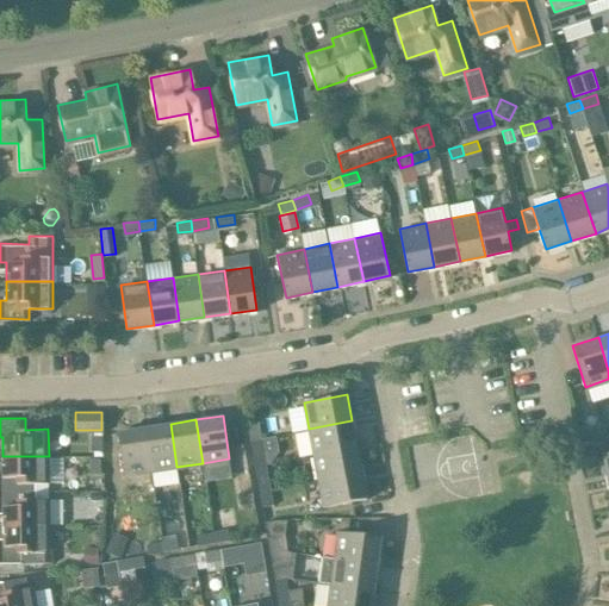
[(352,420),(309,429),(314,454),(356,445),(352,420)]
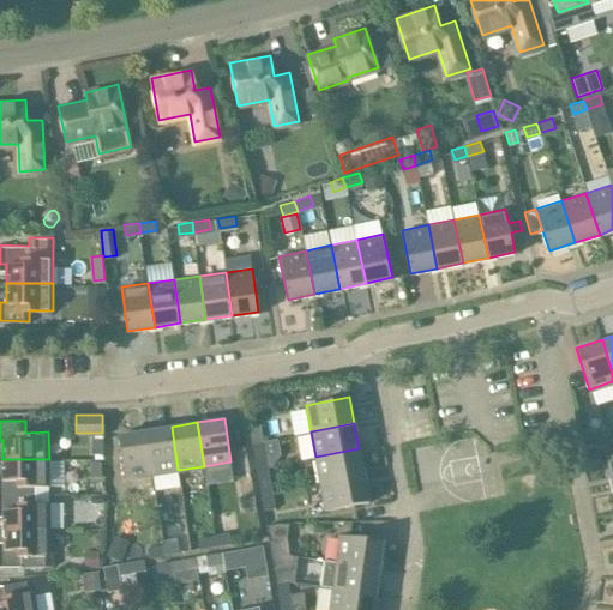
[(252,442),(262,441),(259,424),(248,427),(252,442)]
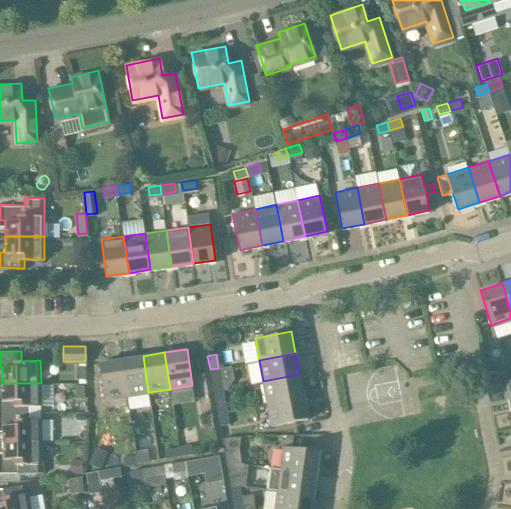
[(148,392),(143,356),(121,359),(127,395),(148,392)]
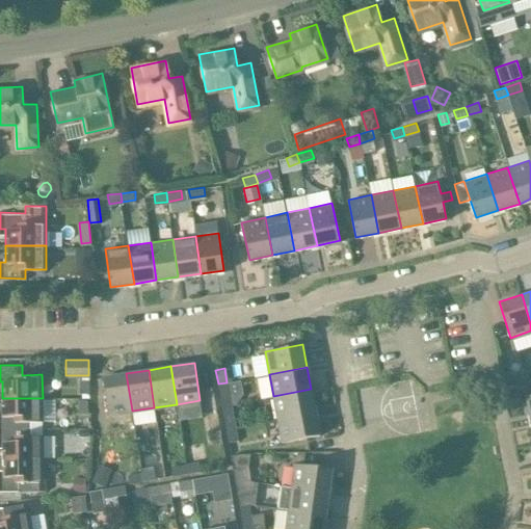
[(132,411),(126,373),(103,376),(108,414),(132,411)]
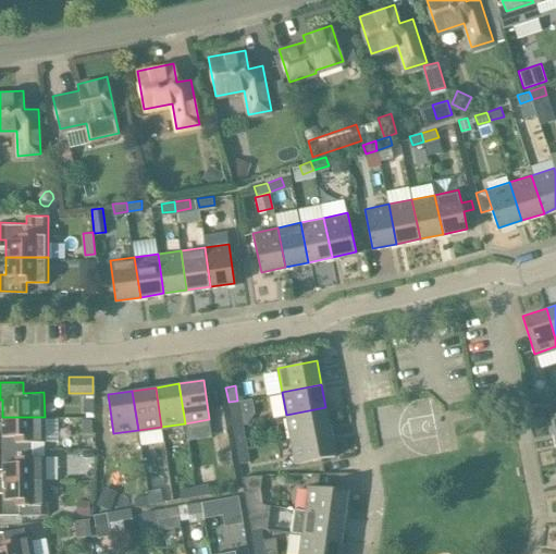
[(229,402),(231,415),(239,414),(237,401),(229,402)]
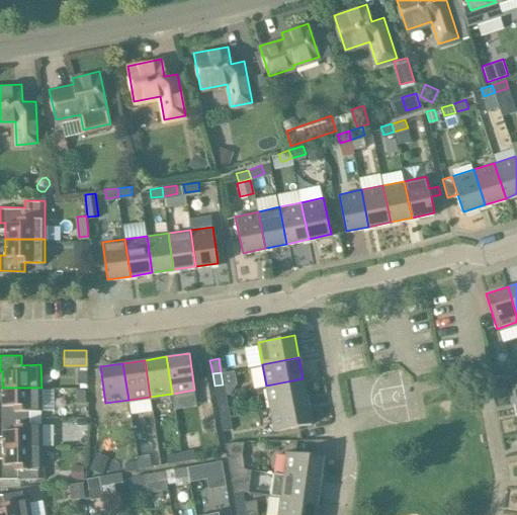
[(303,378),(266,385),(270,407),(307,401),(303,378)]
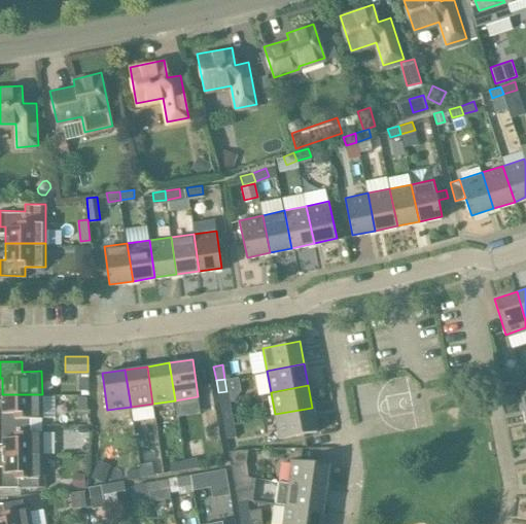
[(0,424),(30,424),(30,417),(42,417),(42,394),(2,394),(2,411),(0,410),(0,424)]
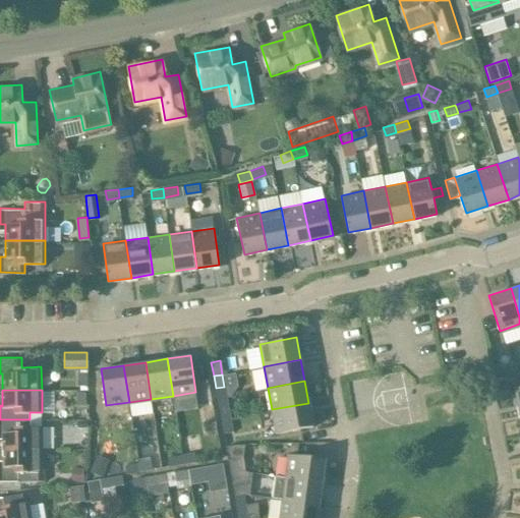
[(308,403),(272,409),(276,433),(312,425),(308,403)]
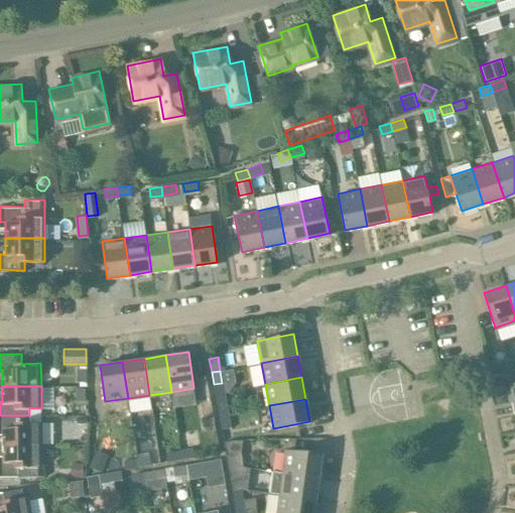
[(219,415),(228,413),(226,400),(217,402),(219,415)]
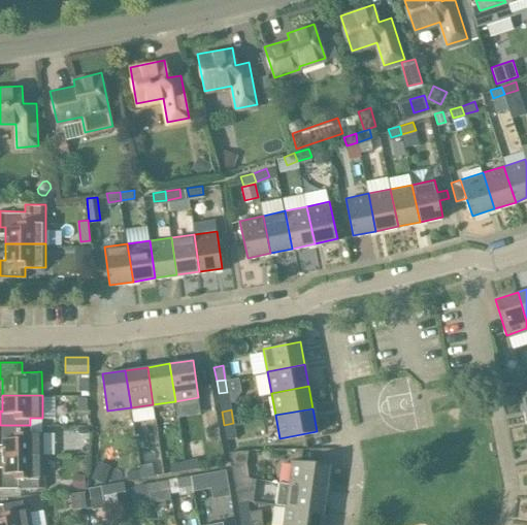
[(224,425),(226,437),(235,436),(233,423),(224,425)]
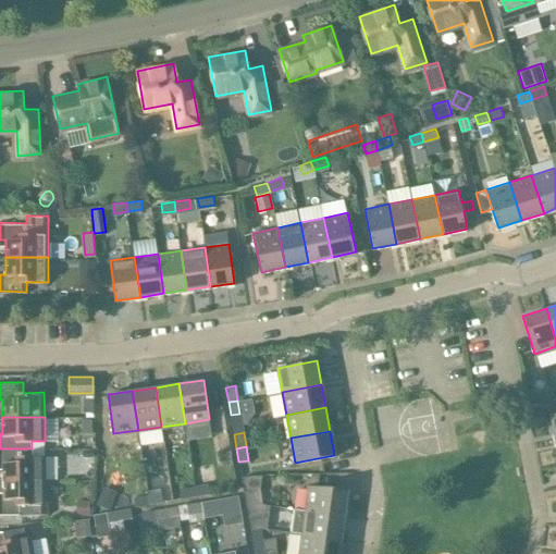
[(3,480),(45,480),(45,455),(32,455),(32,448),(0,448),(0,463),(3,463),(3,480)]
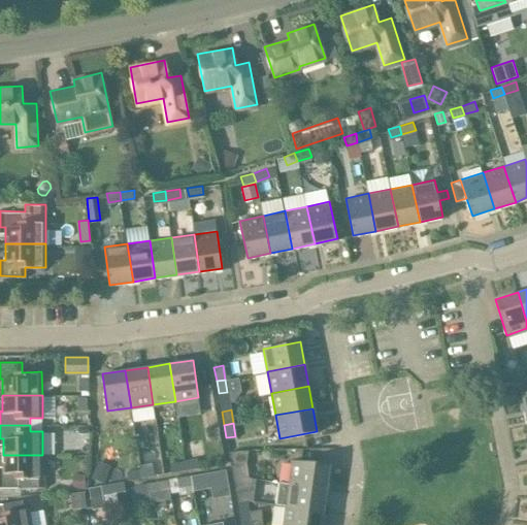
[(3,455),(3,471),(0,470),(0,487),(44,487),(44,476),(43,476),(42,455),(3,455)]
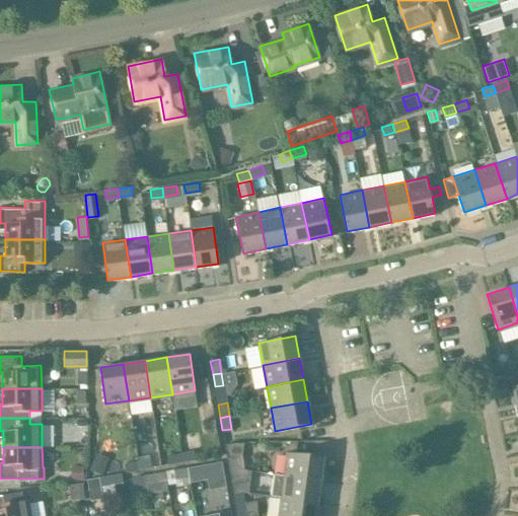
[(180,451),(181,460),(196,458),(194,449),(180,451)]
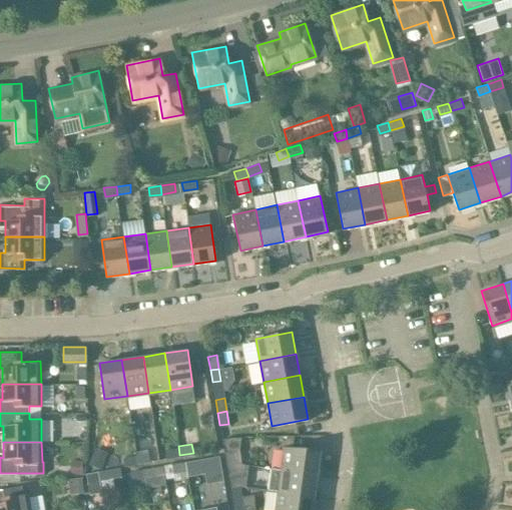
[(178,446),(165,448),(167,458),(179,455),(178,446)]
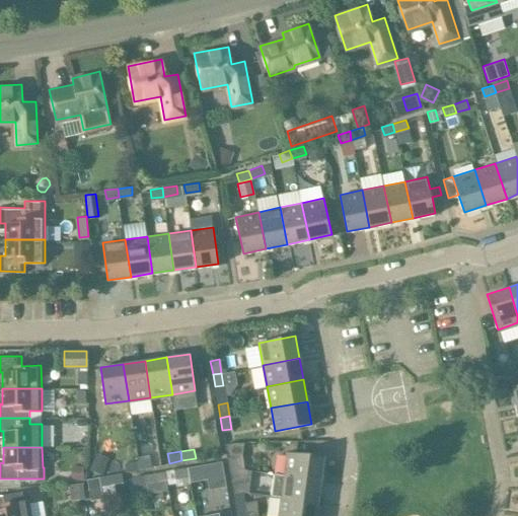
[(320,480),(323,456),(287,451),(284,474),(320,480)]
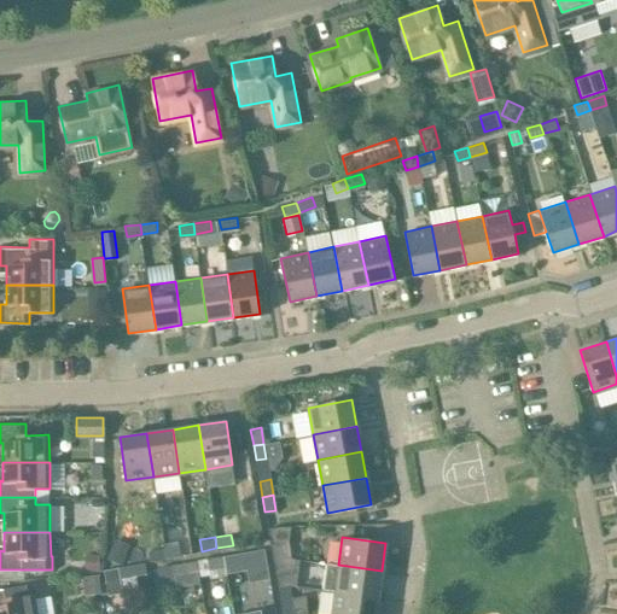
[(273,559),(284,557),(280,541),(271,542),(273,559)]
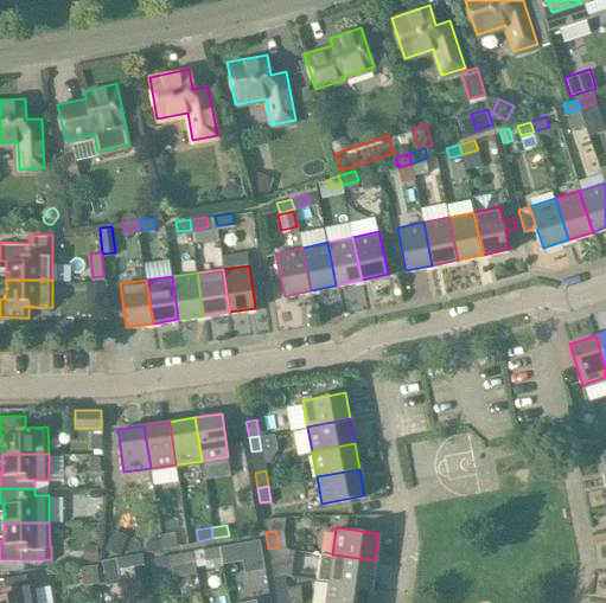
[(110,534),(107,547),(120,552),(125,539),(110,534)]
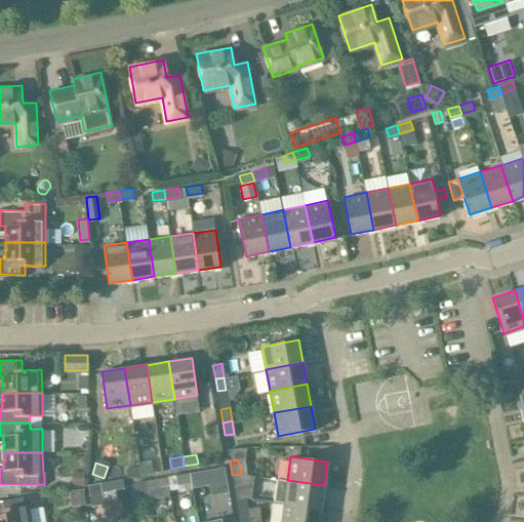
[(138,465),(140,474),(154,472),(153,463),(138,465)]
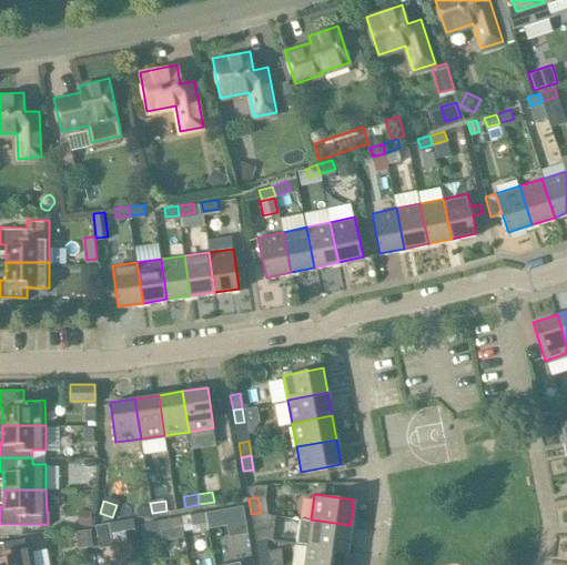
[(150,503),(137,505),(139,515),(152,513),(150,503)]
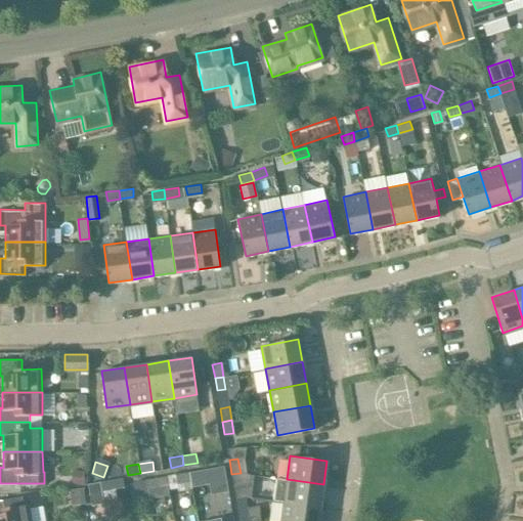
[(188,471),(190,480),(205,478),(203,469),(188,471)]
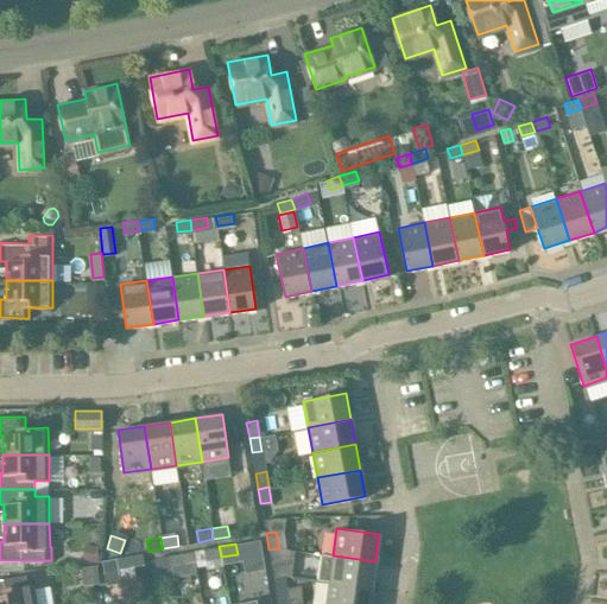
[(97,546),(86,546),(86,559),(97,559),(97,546)]
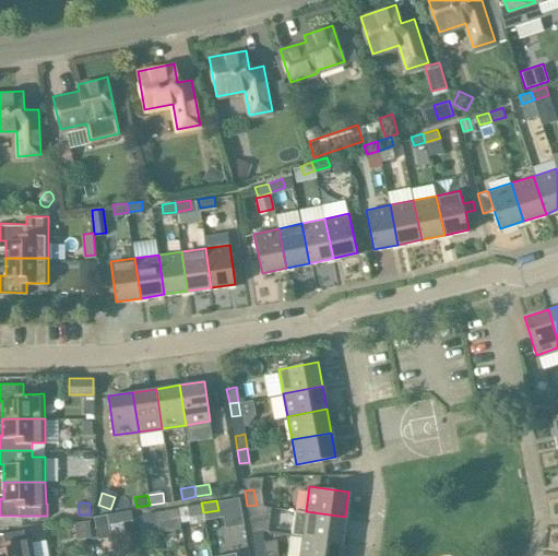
[(201,503),(188,505),(190,516),(203,512),(201,503)]
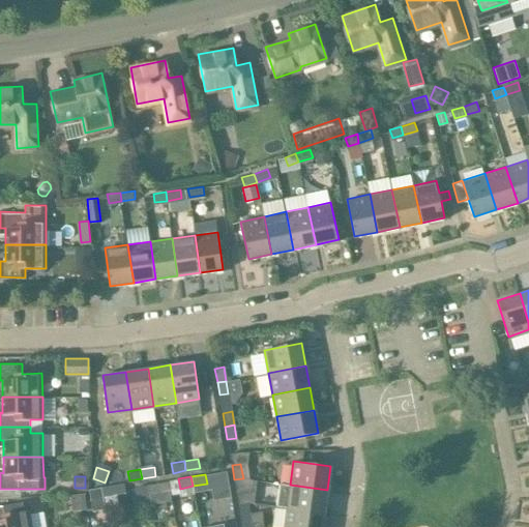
[(234,479),(236,492),(245,490),(243,478),(234,479)]
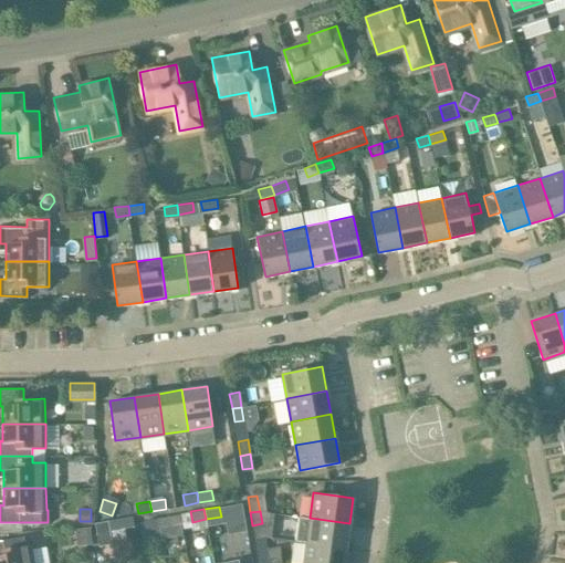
[(157,518),(159,528),(175,525),(173,514),(157,518)]
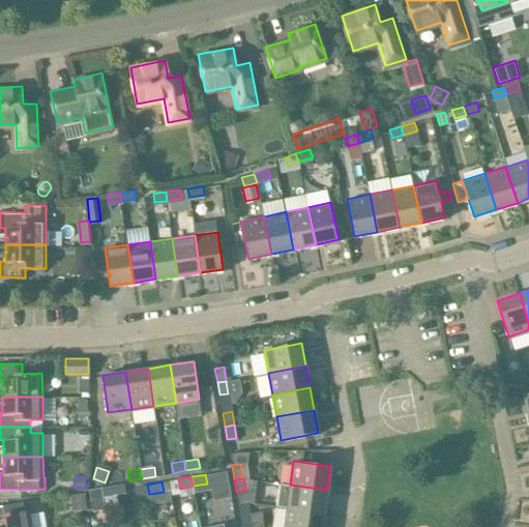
[(101,486),(104,495),(117,493),(116,482),(101,486)]
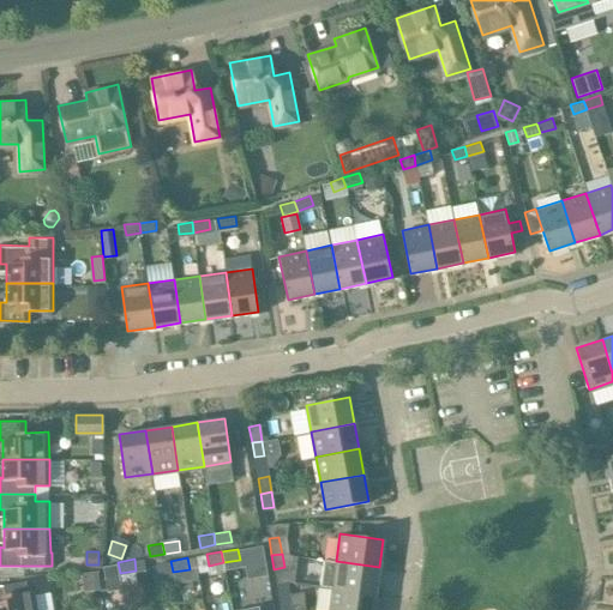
[(170,561),(156,563),(158,574),(173,572),(170,561)]
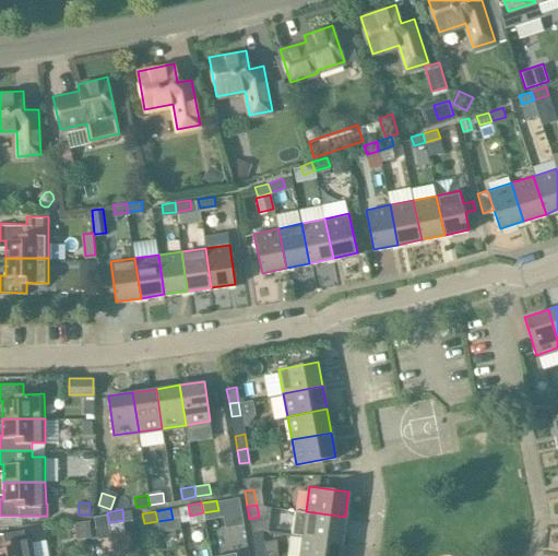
[(345,517),(306,511),(303,534),(343,540),(345,517)]
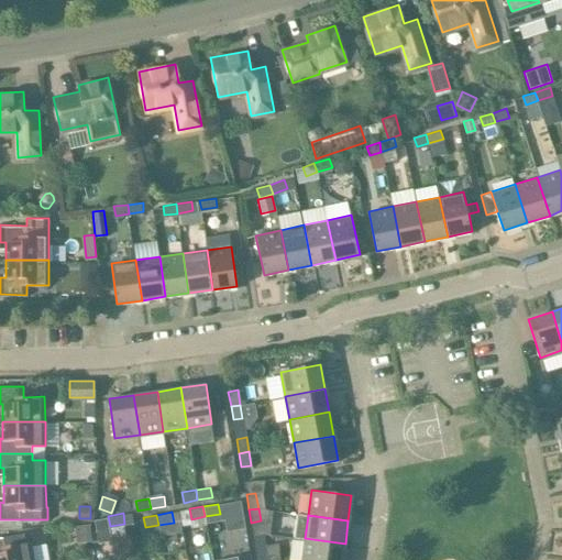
[(108,516),(95,518),(96,528),(110,526),(108,516)]
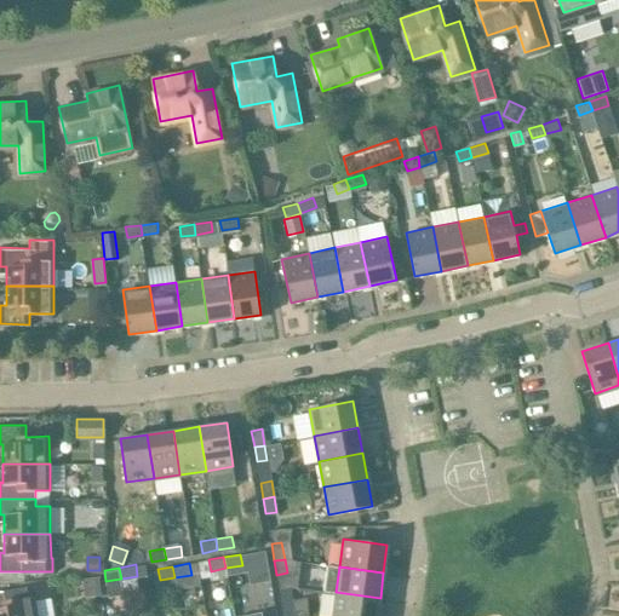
[(0,615),(36,615),(34,598),(35,597),(33,585),(0,591),(0,615)]
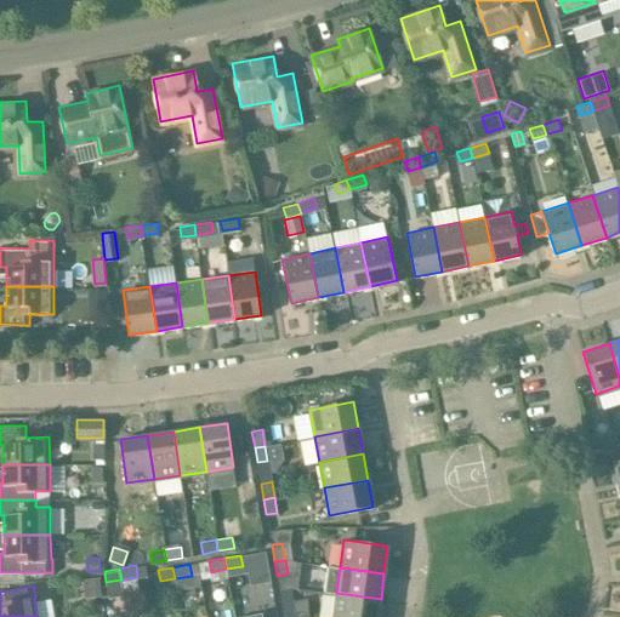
[(377,616),(381,599),(336,593),(333,616),(377,616)]
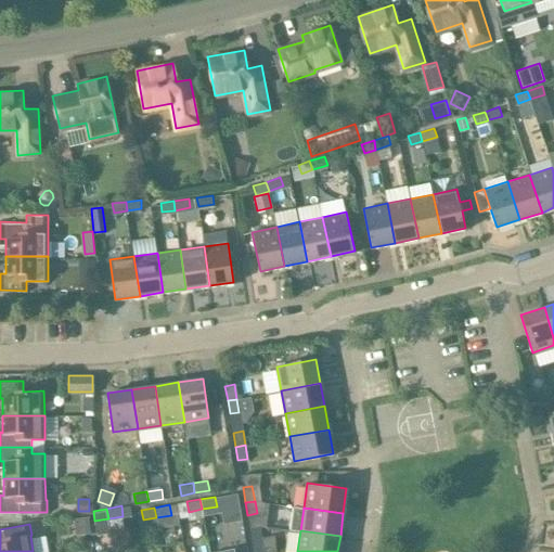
[(254,551),(262,549),(263,549),(260,535),(252,537),(254,551)]
